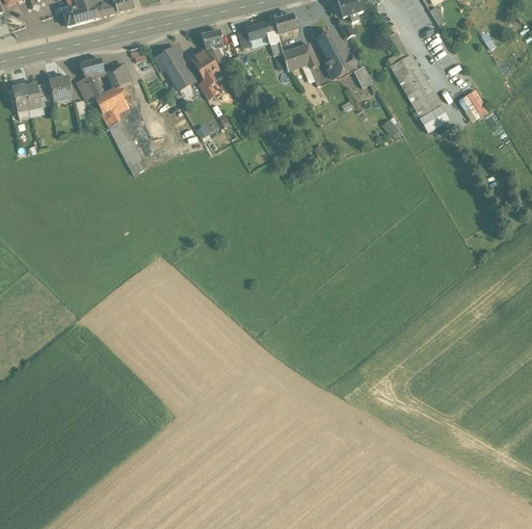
[(67,0),(71,7),(71,8),(77,6),(75,0),(67,0)]
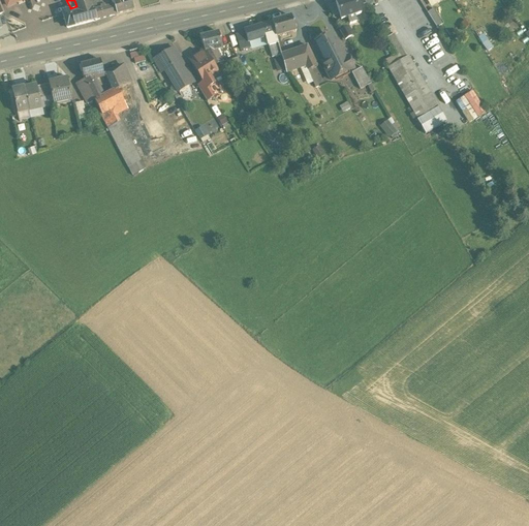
[(74,0),(76,6),(70,8),(69,8),(74,23),(96,18),(94,9),(92,9),(89,0),(74,0)]
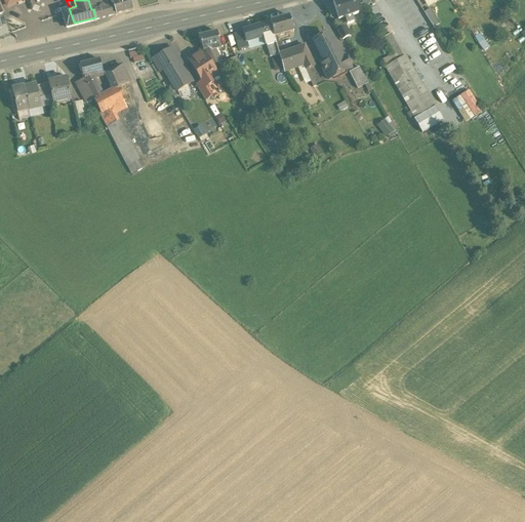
[(88,0),(91,9),(93,9),(110,4),(108,0),(88,0)]
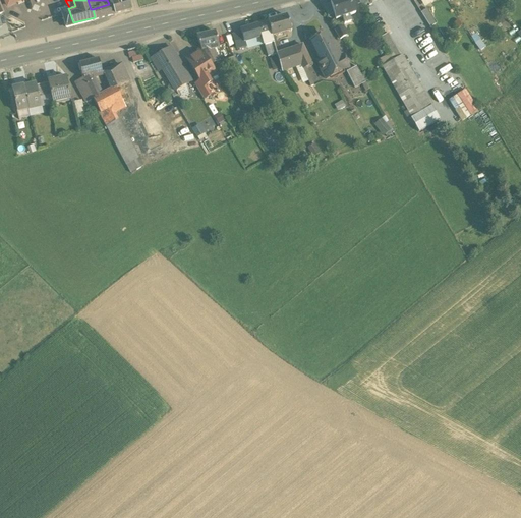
[(110,0),(111,2),(114,11),(130,7),(128,0),(110,0)]
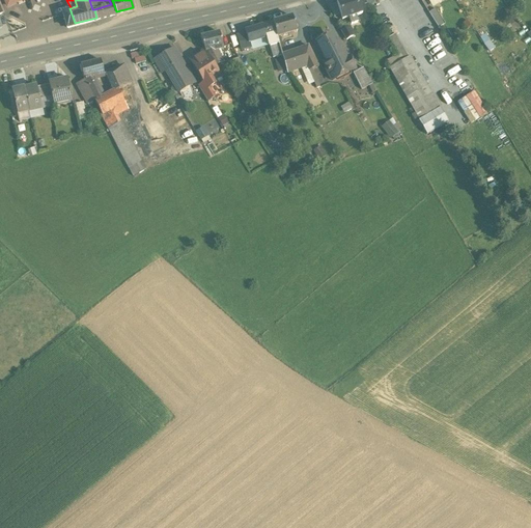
[(337,0),(328,4),(334,16),(341,14),(337,0)]
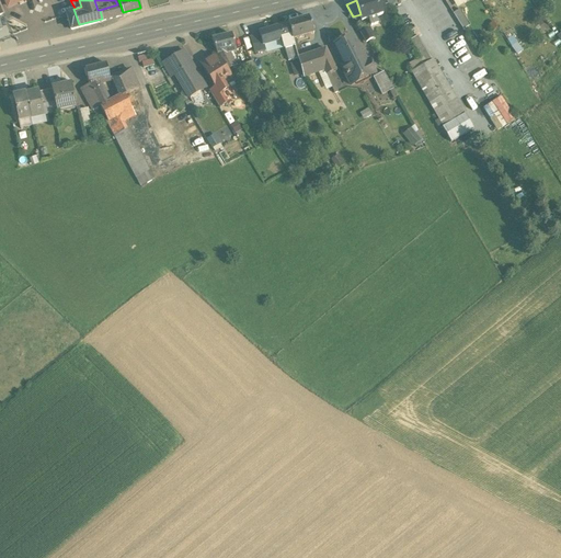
[(356,0),(361,14),(362,18),(369,15),(370,19),(375,18),(374,14),(382,11),(378,0),(356,0)]
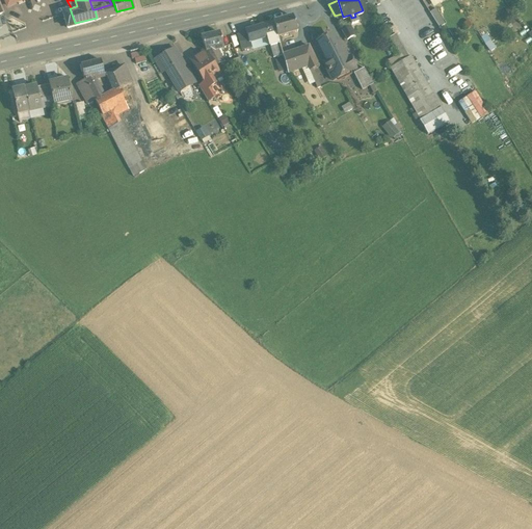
[(111,4),(95,9),(97,18),(114,12),(111,4)]
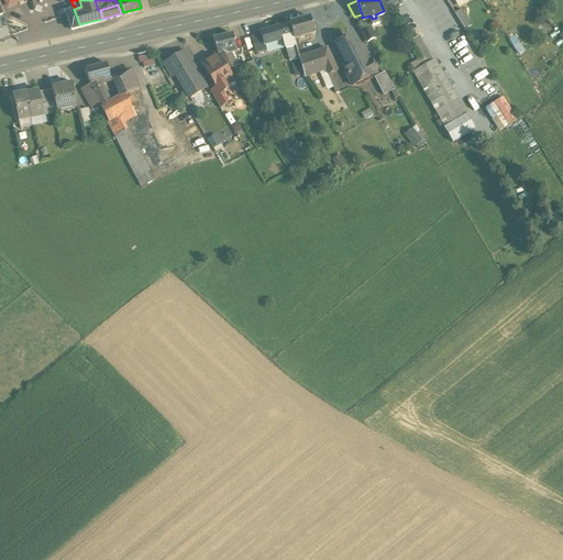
[(75,8),(66,11),(72,26),(79,24),(74,9),(75,9),(75,8)]
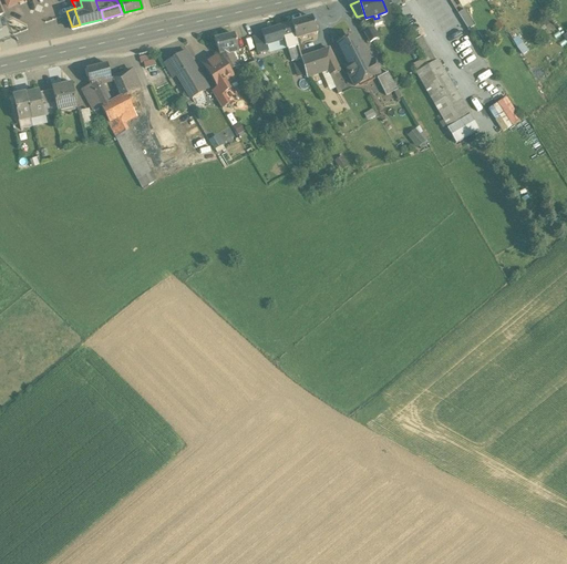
[(459,11),(468,28),(474,24),(464,8),(459,11)]
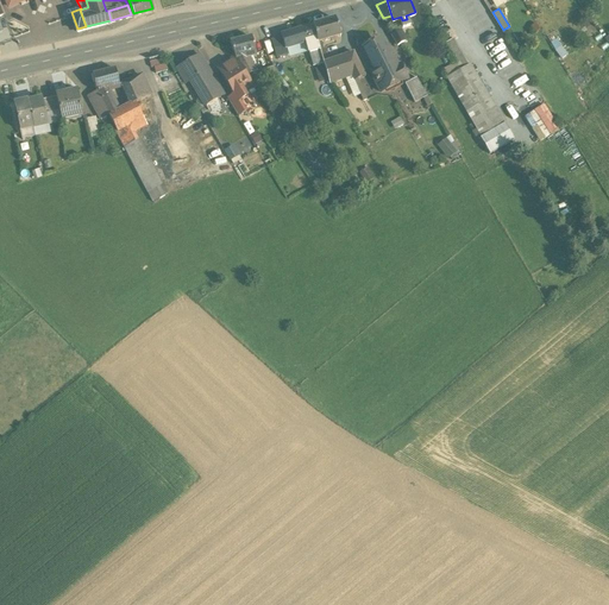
[(334,16),(313,23),(318,39),(340,33),(334,16)]
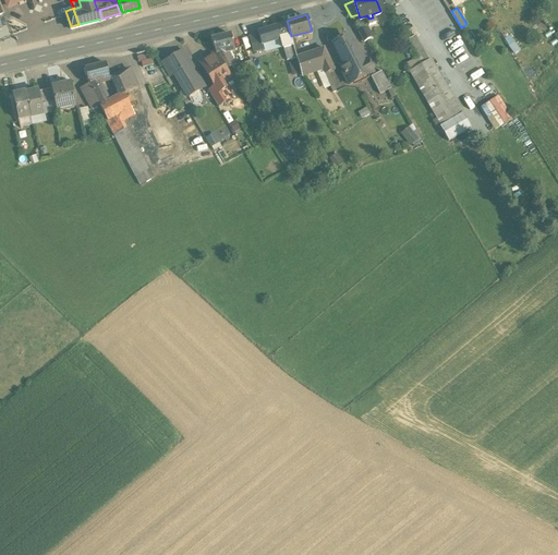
[(287,21),(277,23),(281,36),(281,38),(283,46),(293,44),(291,36),(287,21)]
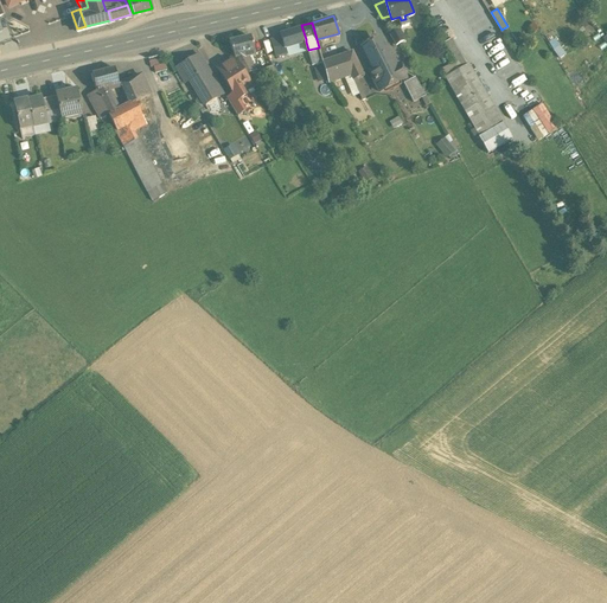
[(301,25),(293,27),(298,42),(306,39),(301,25)]
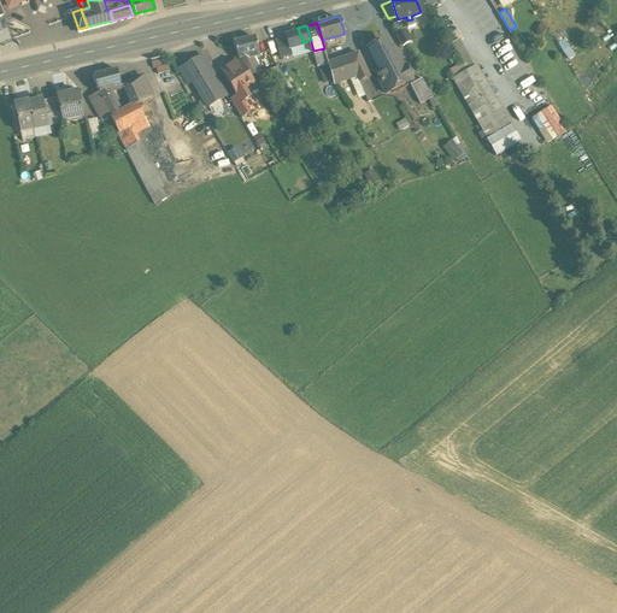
[(298,28),(285,33),(286,35),(289,46),(303,42),(298,28)]
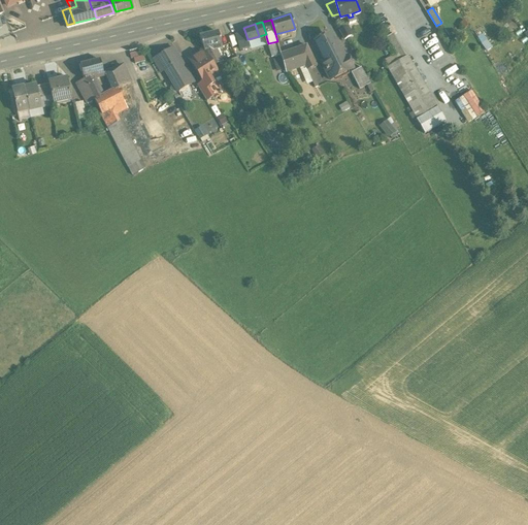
[(345,25),(339,28),(344,37),(351,33),(345,25)]
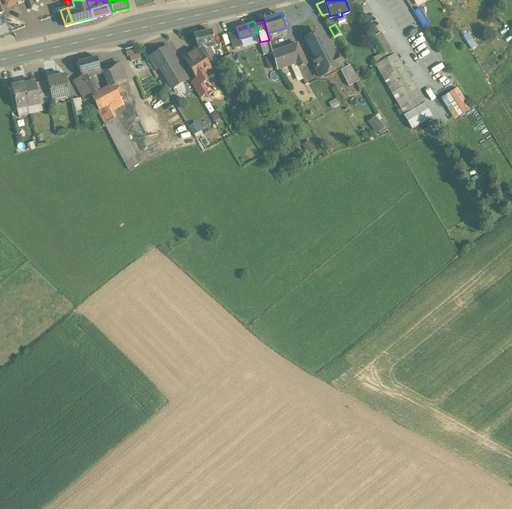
[(211,28),(193,33),(198,47),(207,44),(215,42),(211,28)]
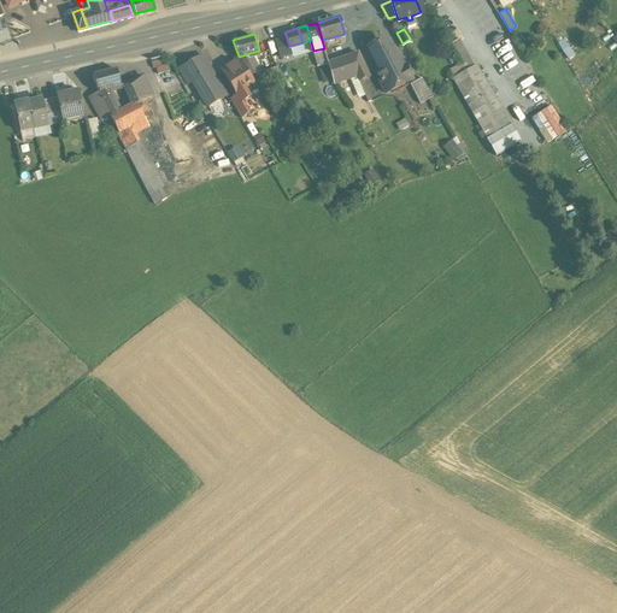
[(289,46),(286,35),(275,37),(280,54),(291,51),(289,46)]
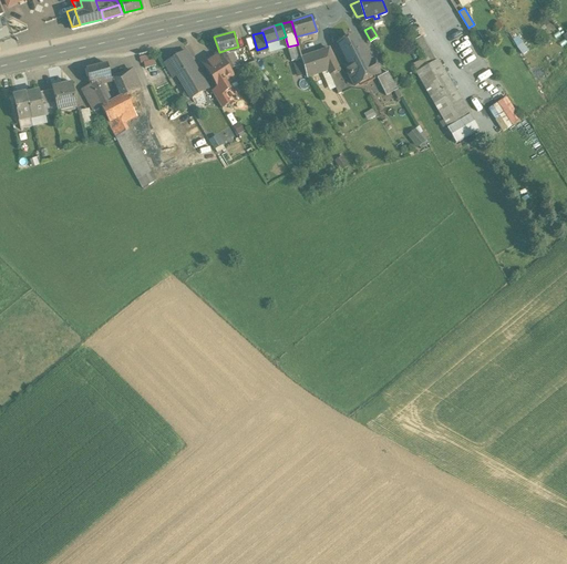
[(352,34),(339,41),(349,62),(362,55),(352,34)]
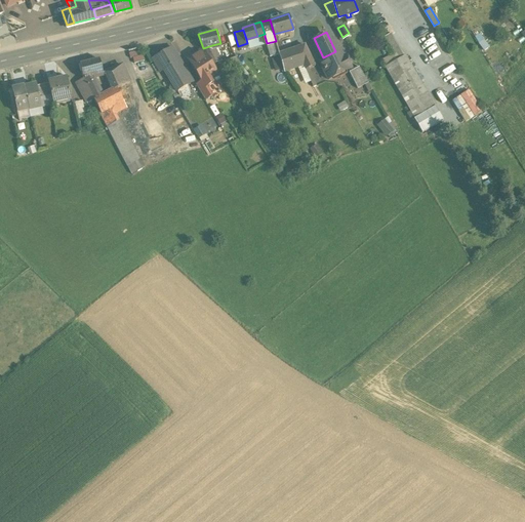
[(385,36),(397,57),(405,53),(393,32),(385,36)]
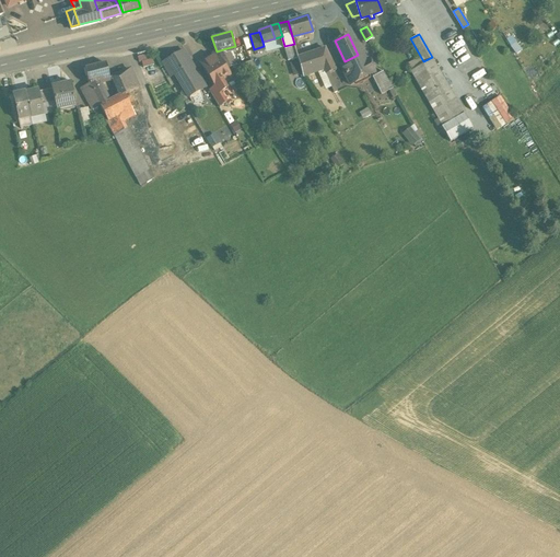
[(296,55),(294,44),(284,46),(288,59),(296,55)]
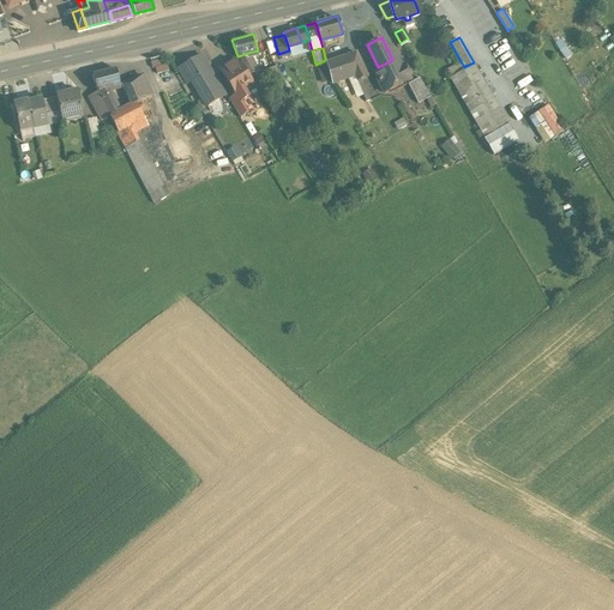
[(356,50),(347,53),(355,73),(356,78),(367,73),(356,50)]
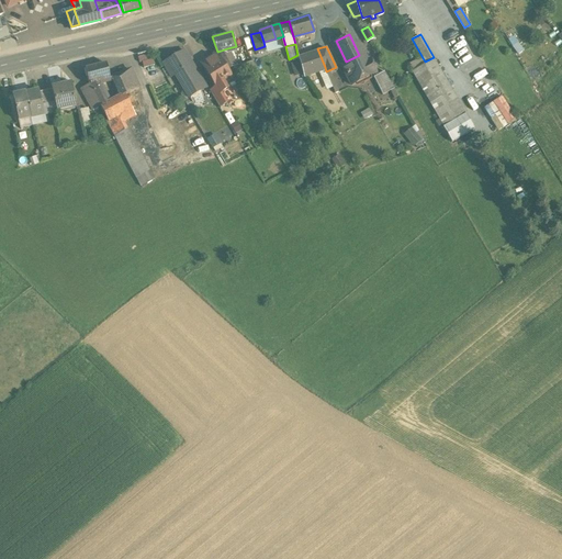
[(197,66),(186,48),(180,52),(191,69),(197,66)]
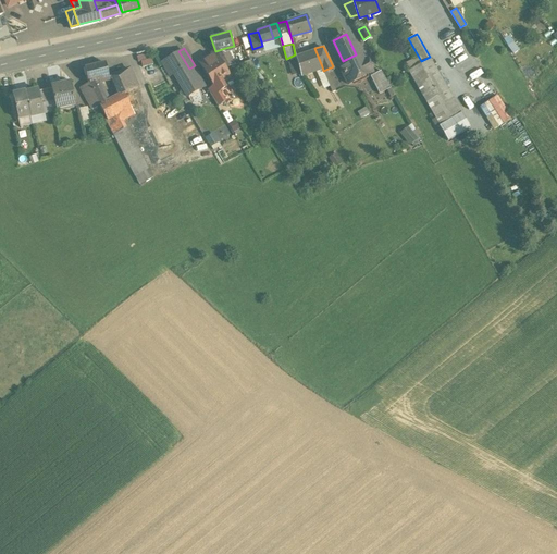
[(225,48),(215,51),(220,59),(229,56),(225,48)]
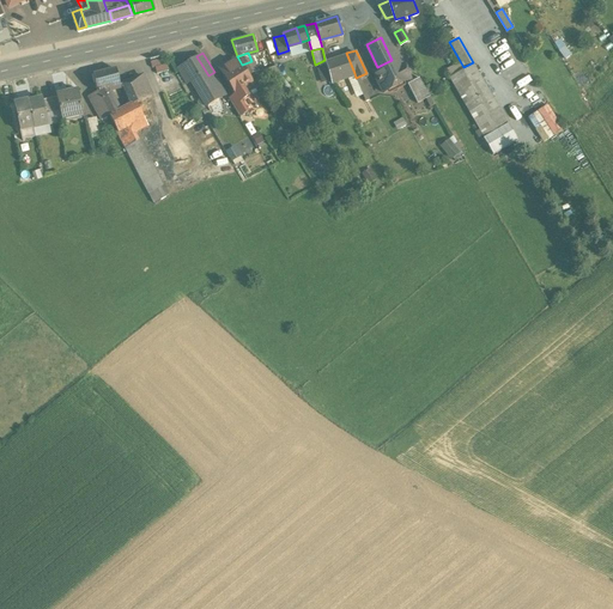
[(346,53),(325,60),(331,81),(354,73),(346,53)]
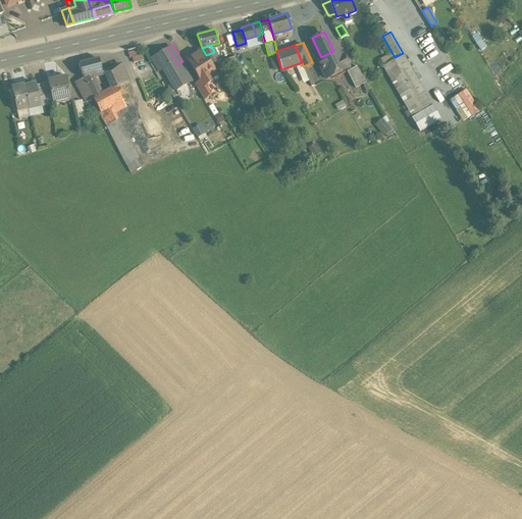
[(133,59),(143,57),(141,47),(131,50),(133,59)]
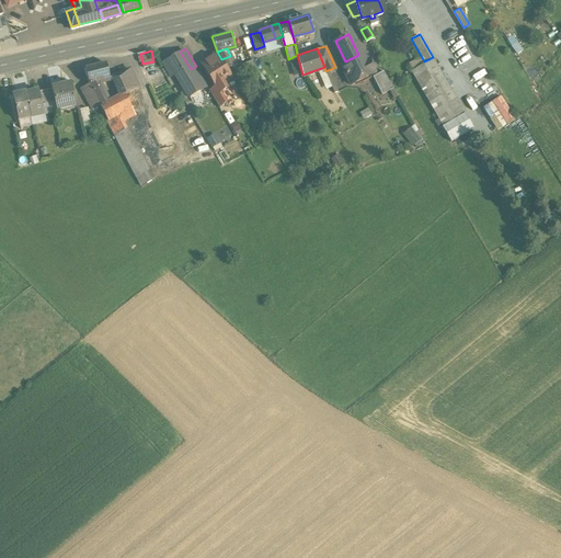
[(180,52),(168,58),(175,71),(189,93),(197,89),(194,83),(197,81),(191,69),(180,52)]
